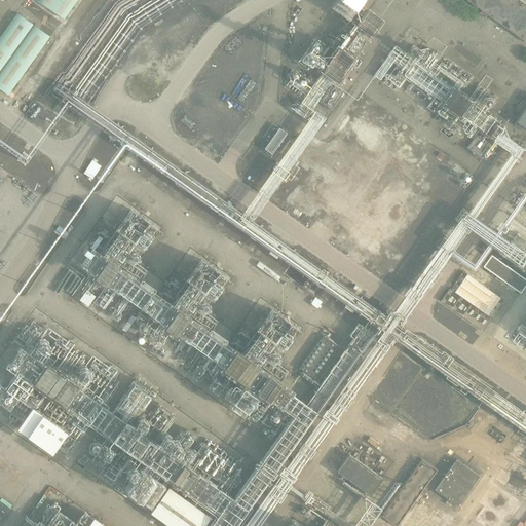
[(40,0),(64,16),(76,0),(40,0)]
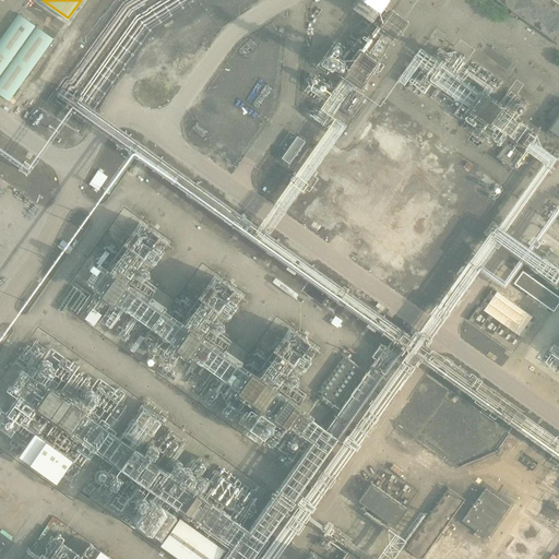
[(513,20),(516,15),(558,45),(558,4),(552,0),(496,0),(512,11),(509,15),(513,20)]
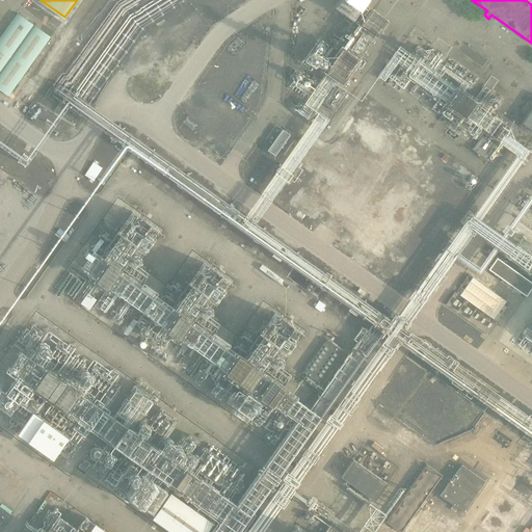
[(361,24),(376,35),(386,22),(370,10),(361,24)]
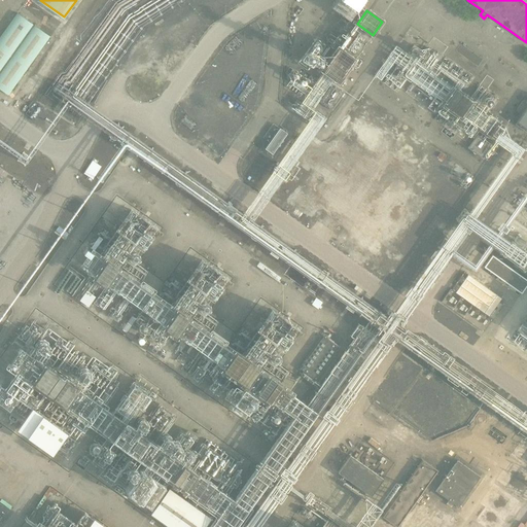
[(0,70),(33,24),(18,12),(0,36),(0,70)]
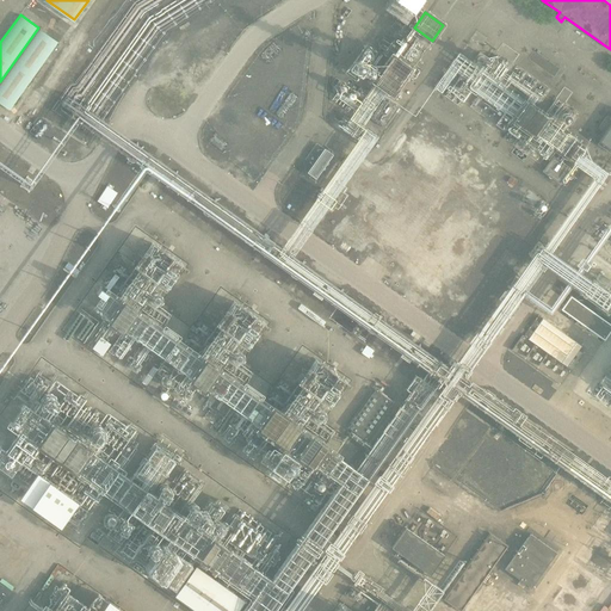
[(0,103),(10,110),(59,42),(39,29),(0,84),(0,103)]
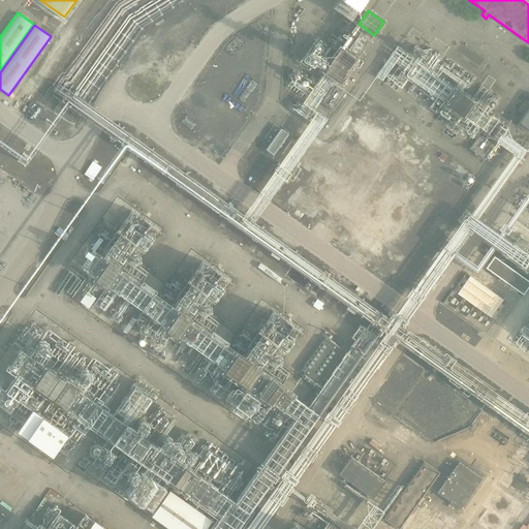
[(340,50),(325,71),(340,82),(354,59),(340,50)]
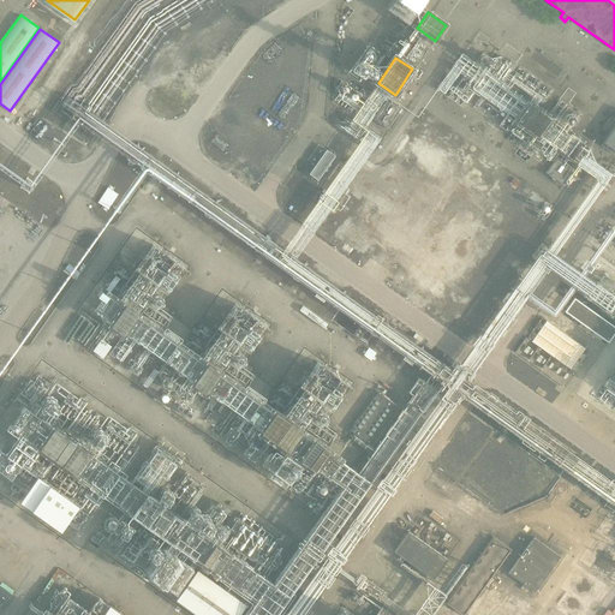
[(374,119),(388,129),(402,108),(388,99),(374,119)]
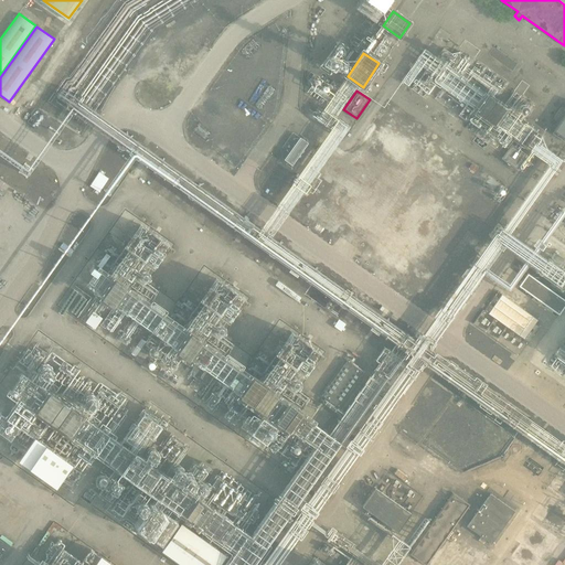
[(564,115),(554,131),(564,138),(564,115)]
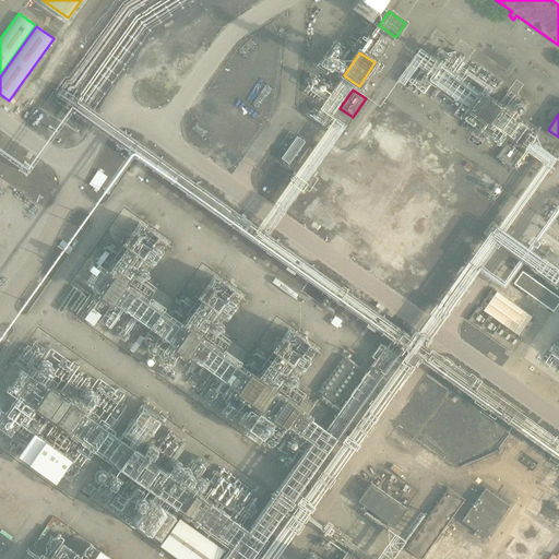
[(297,137),(282,157),(288,162),(304,141),(297,137)]
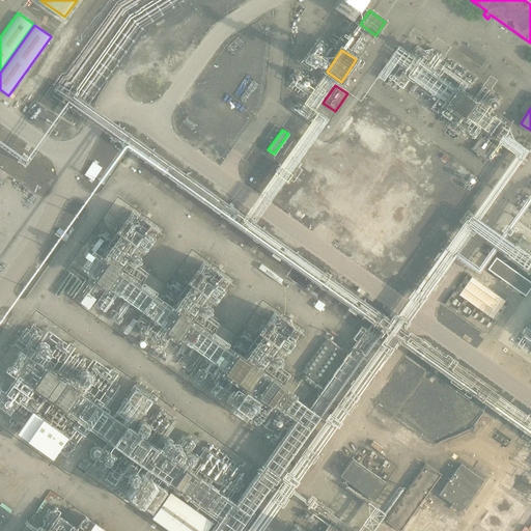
[(289,247),(282,252),(291,262),(298,257),(289,247)]
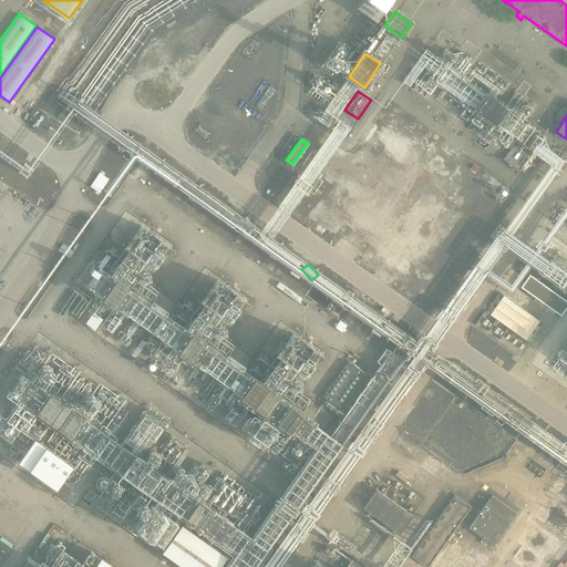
[(563,315),(566,307),(566,299),(529,275),(522,288),(563,315)]
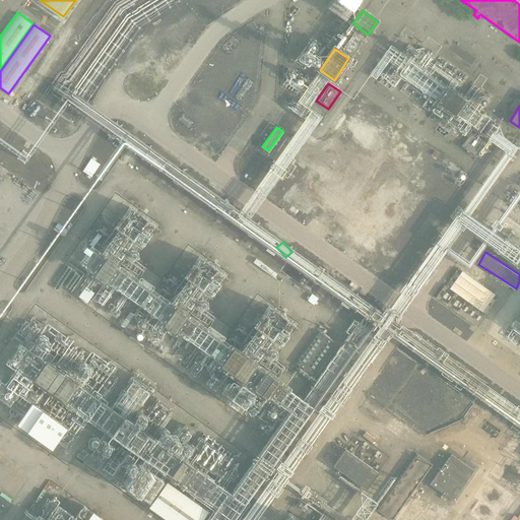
[(483,312),(496,294),(460,268),(447,286),(483,312)]
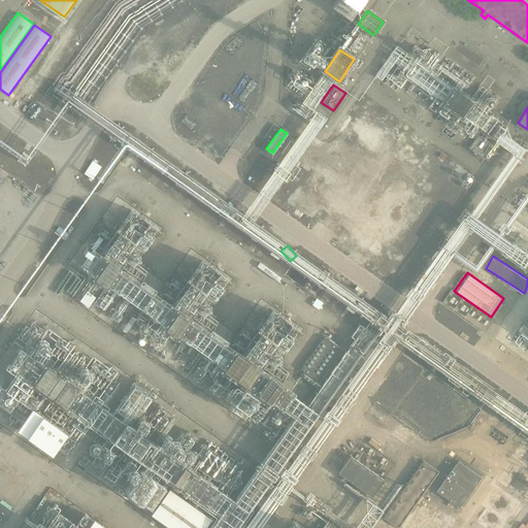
[(89,307),(97,296),(88,290),(80,301),(89,307)]
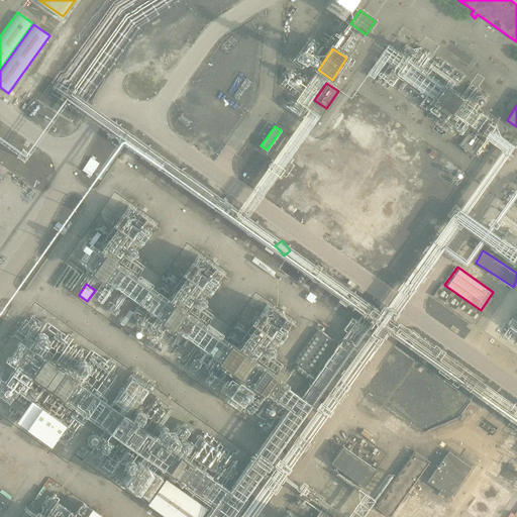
[(314,332),(294,362),(315,377),(336,347),(314,332)]
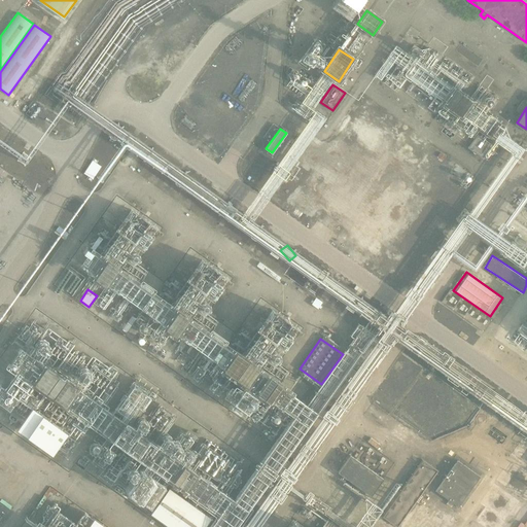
[(435,395),(434,392),(433,390),(431,388),(428,387),(425,388),(422,390),(420,392),(420,395),(420,398),(422,400),(424,402),(427,403),(430,402),(432,401),(434,398),(435,395)]
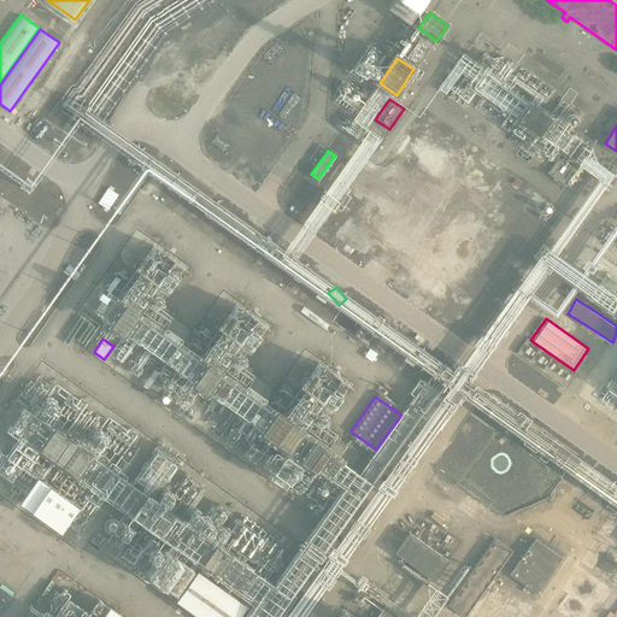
[(535,480),(535,476),(533,472),(529,470),(526,470),(523,470),(521,471),(519,472),(517,476),(517,480),(517,483),(519,486),(521,487),(523,488),(526,488),(529,488),(533,486),(534,483),(535,480)]
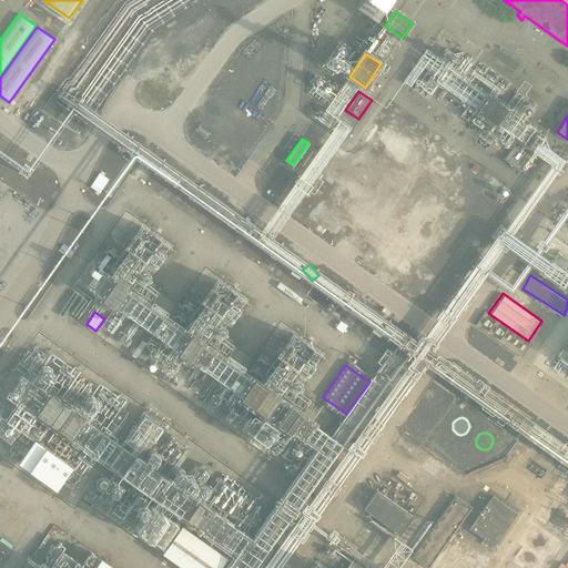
[(419,515),(378,486),(366,504),(407,533),(419,515)]
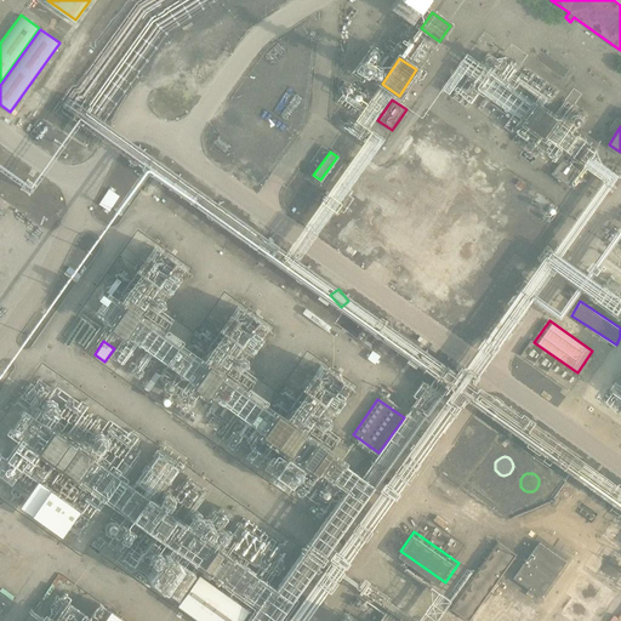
[(567,562),(539,542),(513,579),(540,598),(567,562)]
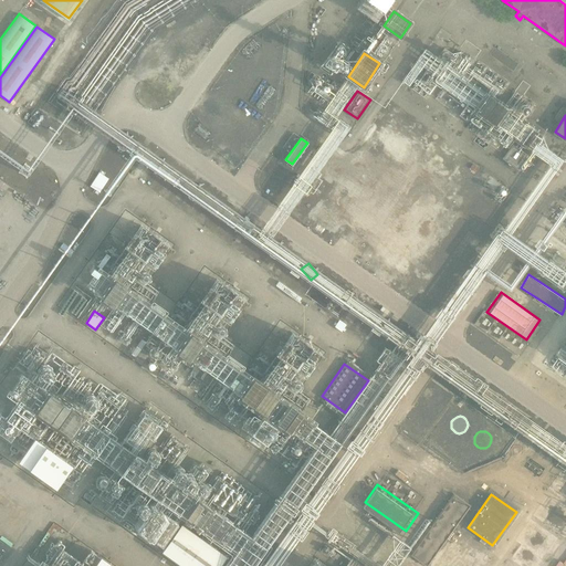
[(454,495),(411,556),(425,565),(428,565),(470,506),(454,495)]
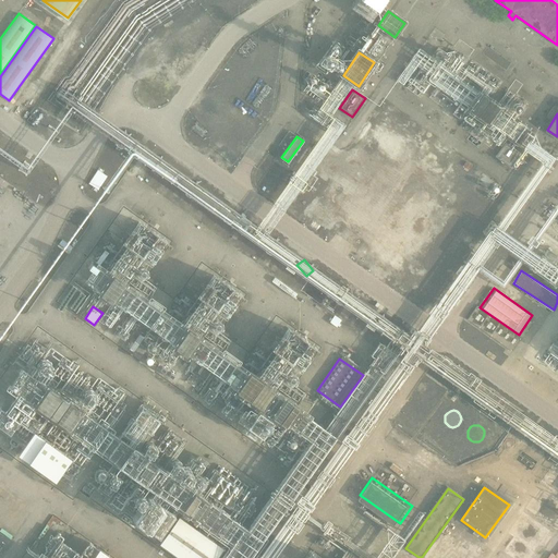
[(218,557),(225,549),(178,518),(160,546),(178,557),(218,557)]
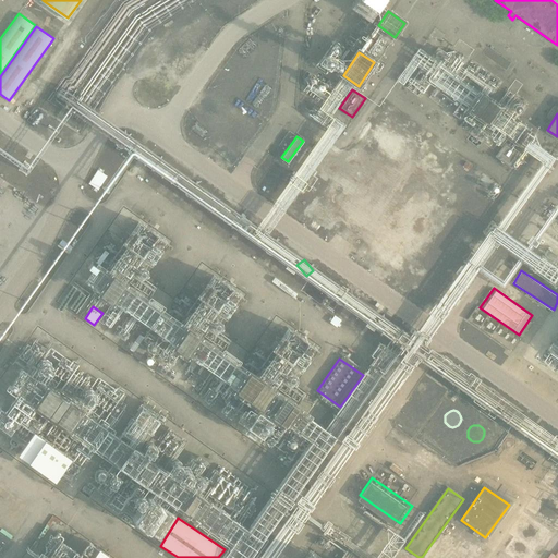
[(510,533),(498,554),(505,557),(526,557),(534,547),(510,533)]
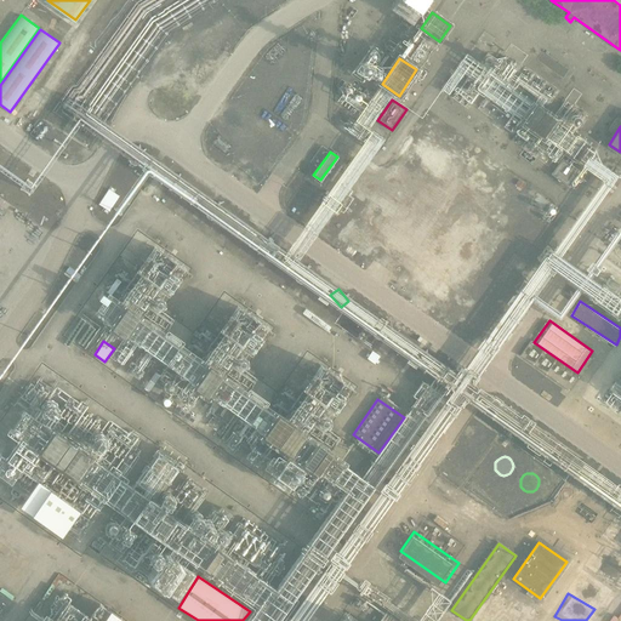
[(120,620),(98,605),(87,620),(120,620)]
